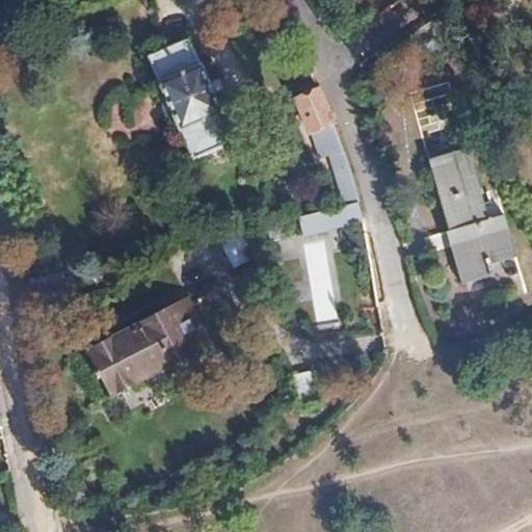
[(234,141),(189,36),(148,54),(192,160),(234,141)]
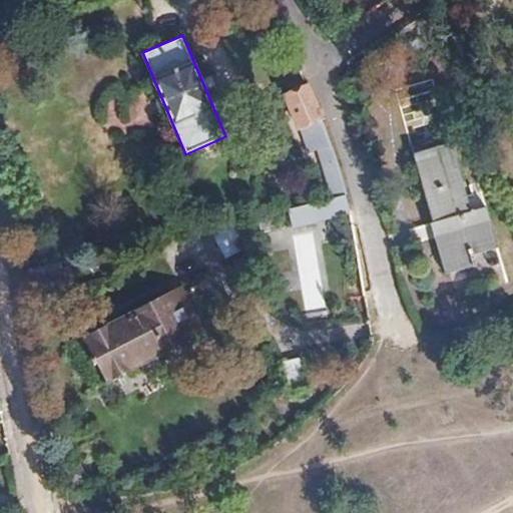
[(330,142),(322,123),(314,102),(305,85),(284,94),(308,151),(316,147),(330,142)]
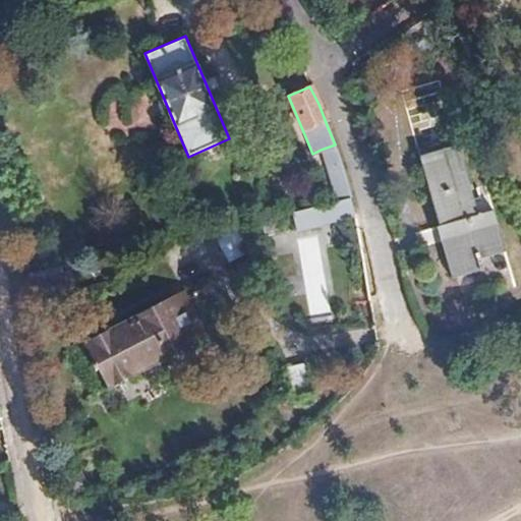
[(349,187),(344,170),(337,151),(335,145),(321,150),(336,197),(337,199),(352,196),(349,187)]
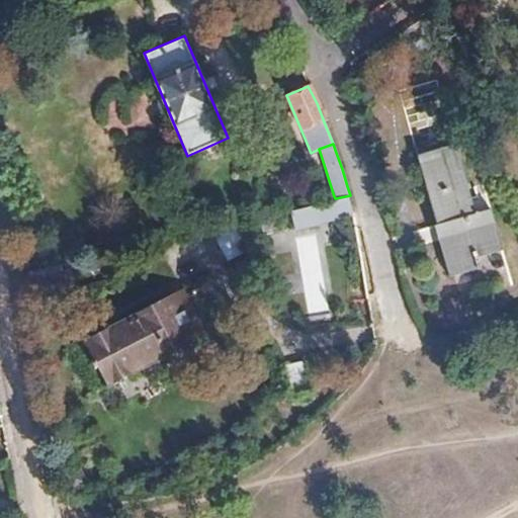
[(435,225),(451,278),(481,270),(477,258),(503,250),(491,208),(473,214),(453,145),(418,155),(438,224),(435,225)]
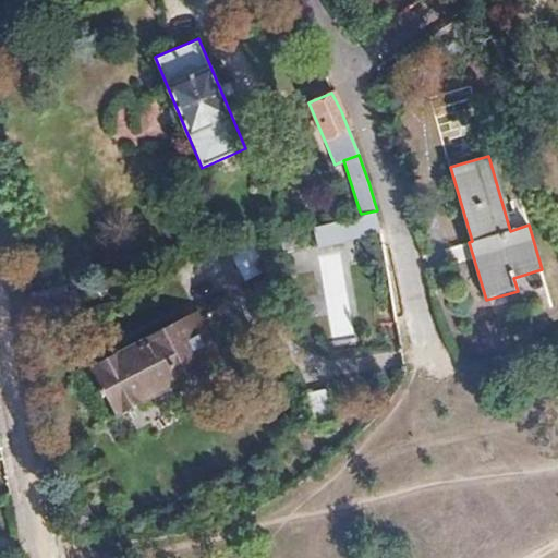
[(381,228),(379,218),(377,210),(361,214),(313,225),(317,243),(381,228)]
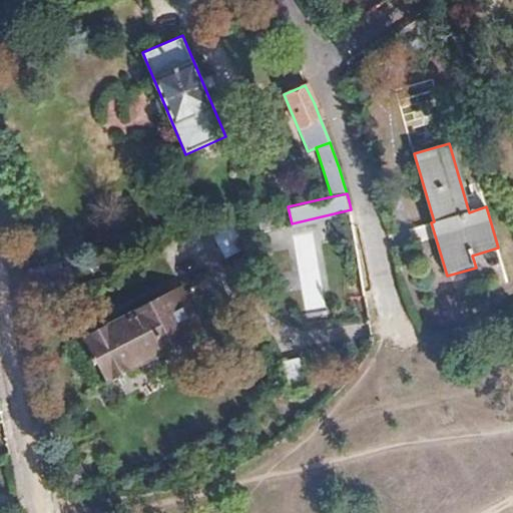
[(222,258),(241,247),(228,222),(209,232),(222,258)]
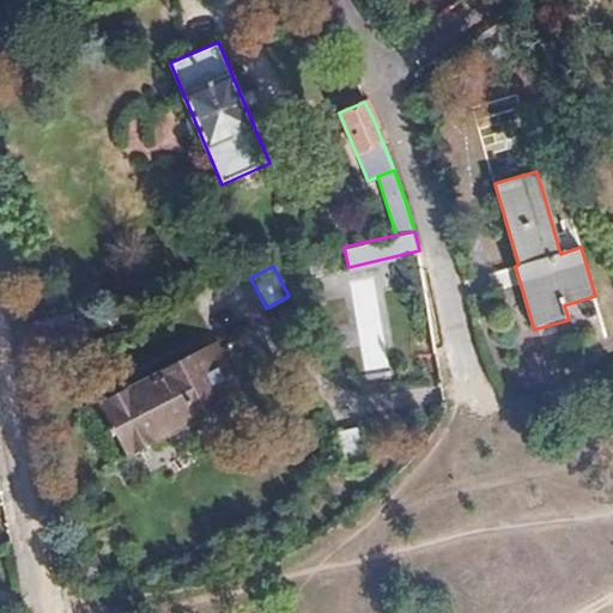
[(372,275),(347,280),(364,369),(389,364),(372,275)]
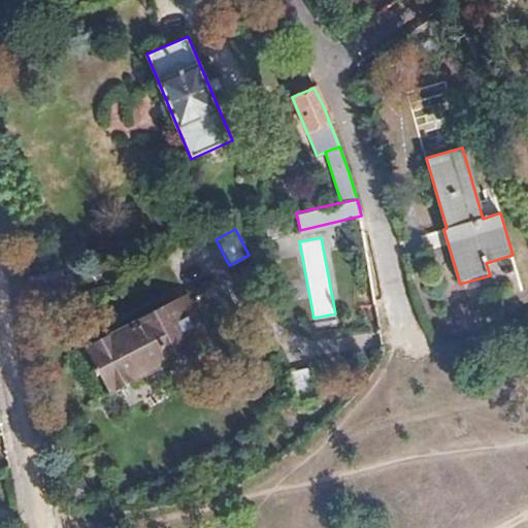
[(191,278),(173,288),(197,335),(216,327),(191,278)]
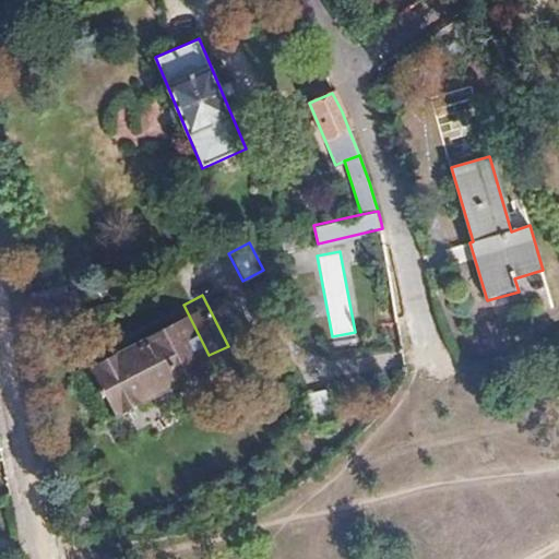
[(183,305),(95,349),(121,400),(209,355),(183,305)]
